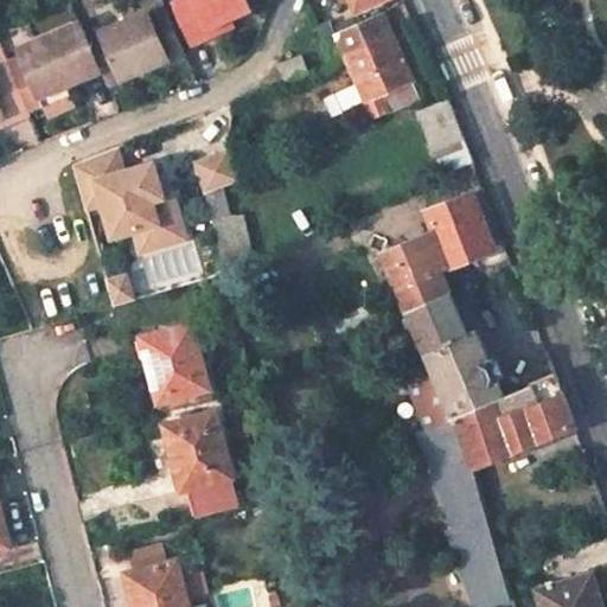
[(247,0),(187,0),(177,5),(193,46),(215,37),(211,27),(230,19),(251,10),(247,0)]
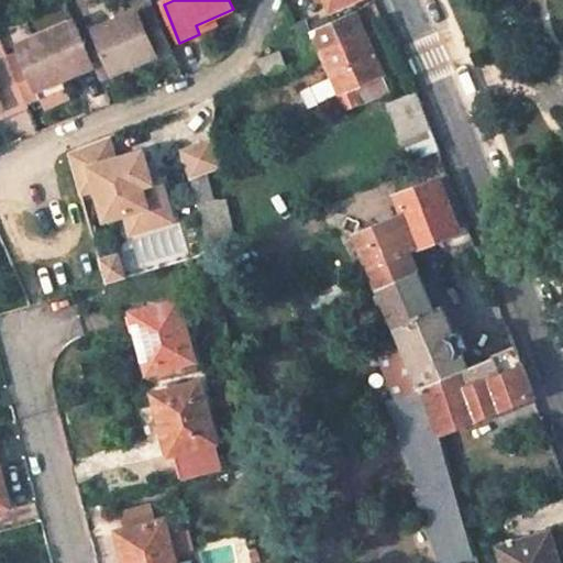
[(326,0),(328,4),(331,10),(352,0),(326,0)]
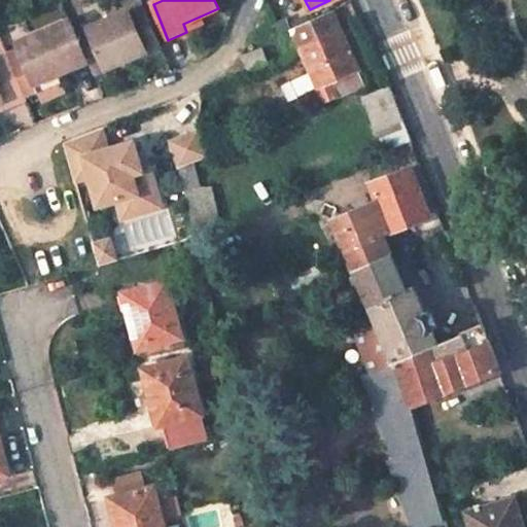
[(129,12),(90,29),(106,70),(126,62),(146,54),(147,57),(163,50),(145,9),(130,15),(129,12)]
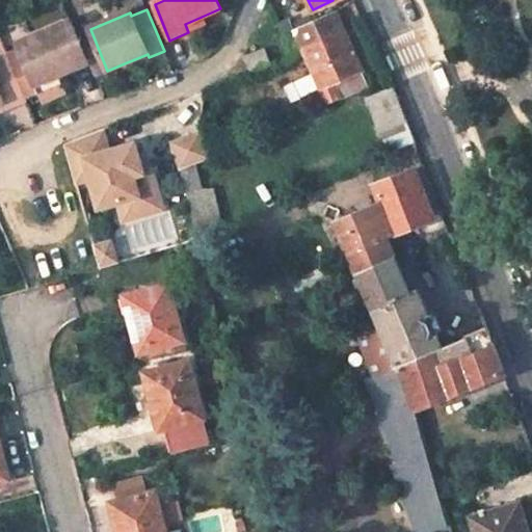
[(368,86),(335,10),(295,28),(316,76),(321,88),(328,103),(368,86)]
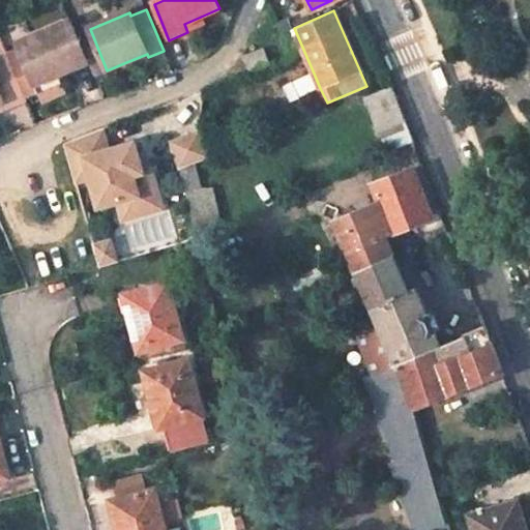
[(201,17),(184,24),(187,32),(196,28),(205,25),(201,17)]
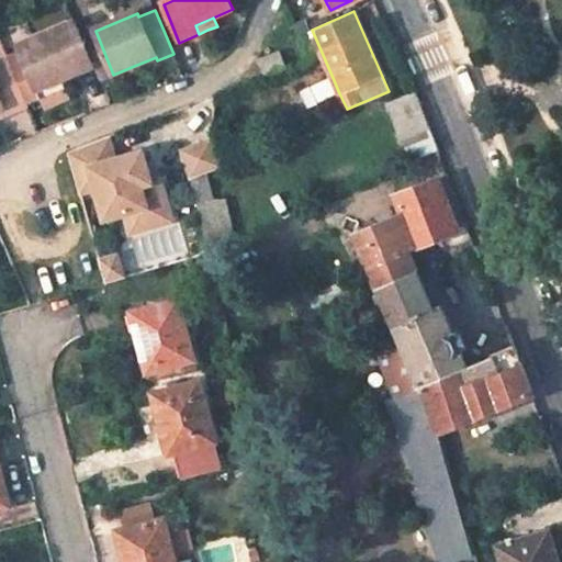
[(76,22),(8,53),(11,62),(25,97),(38,91),(63,80),(67,79),(79,74),(96,67),(82,37),(76,22)]
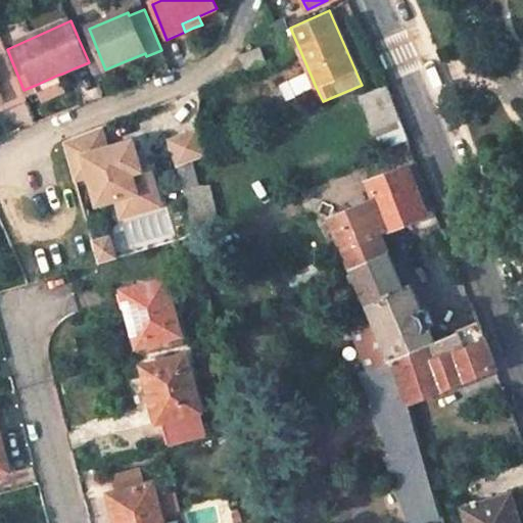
[(89,29),(77,35),(89,62),(94,75),(105,69),(89,29)]
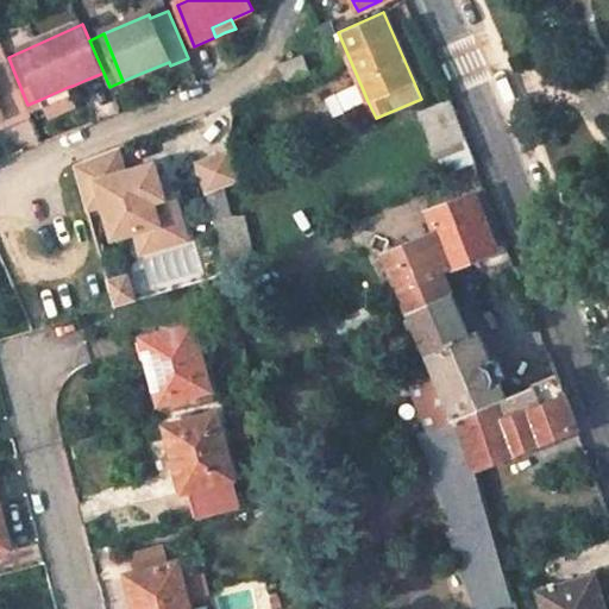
[(305,55),(281,66),(287,83),(313,74),(305,55)]
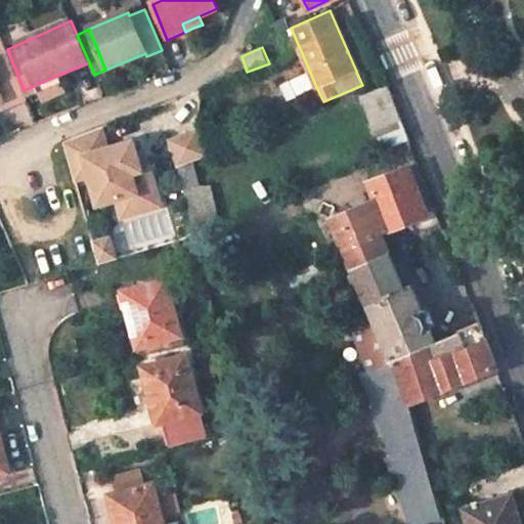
[(0,98),(4,97),(7,104),(17,100),(27,96),(24,90),(10,57),(0,60),(0,98)]
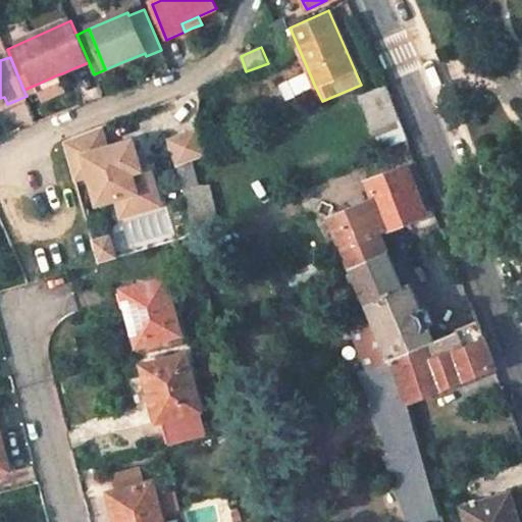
[(40,95),(63,85),(58,74),(36,85),(40,95)]
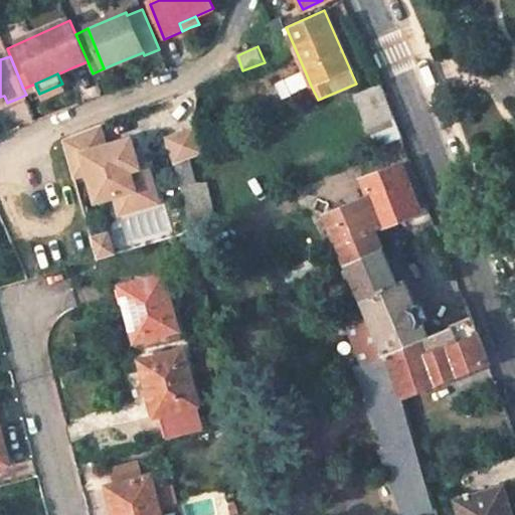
[(306,73),(291,79),(296,91),(311,86),(306,73)]
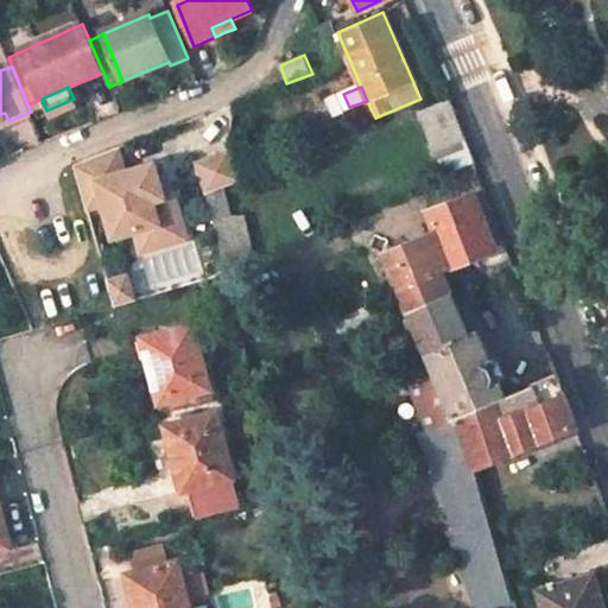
[(418,111),(432,147),(463,135),(448,99),(418,111)]
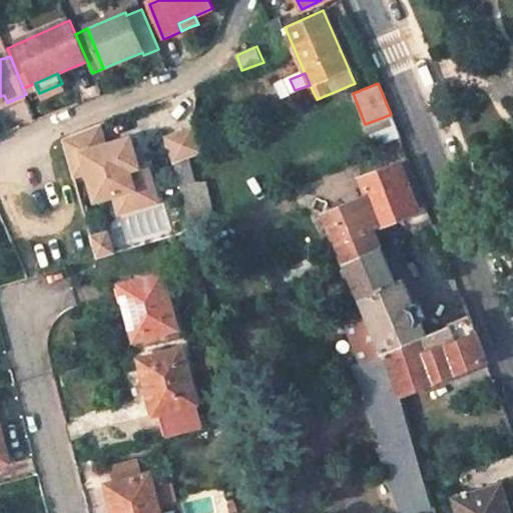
[(365,124),(373,142),(398,132),(391,114),(365,124)]
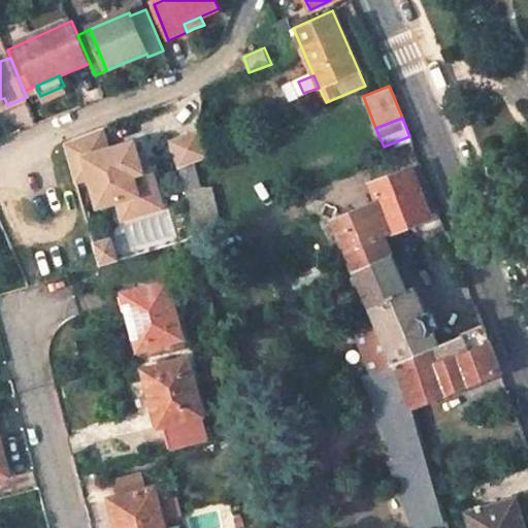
[(101,129),(64,143),(74,182),(88,177),(96,206),(114,201),(135,196),(136,201),(156,196),(150,169),(140,171),(131,173),(123,145),(107,150),(101,129)]
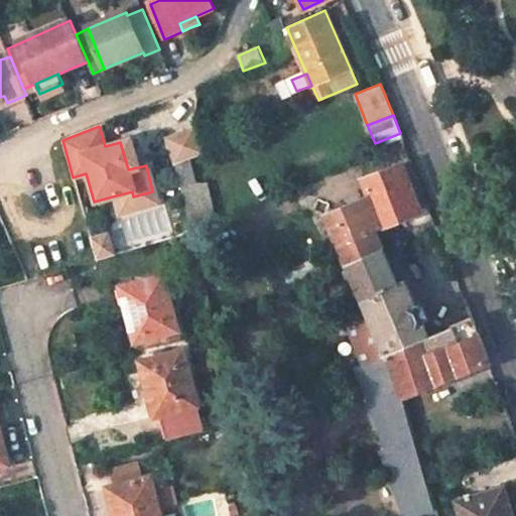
[(168,140),(177,163),(190,158),(205,153),(195,129),(168,140)]
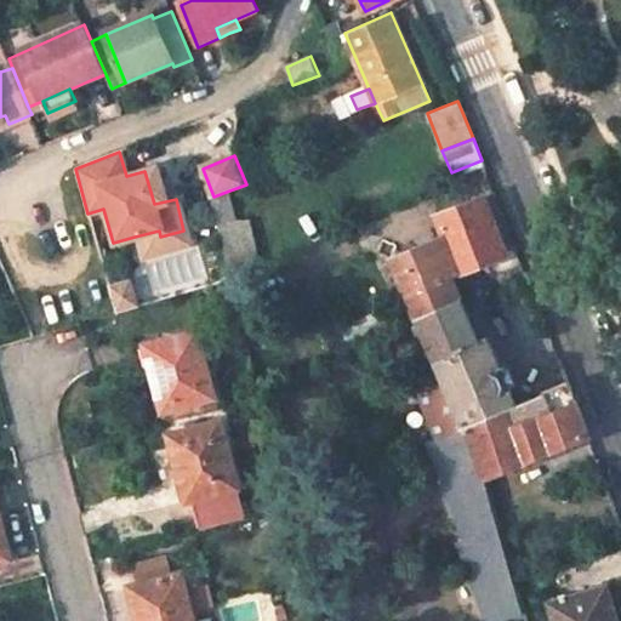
[(157,167),(144,171),(154,204),(165,201),(157,167)]
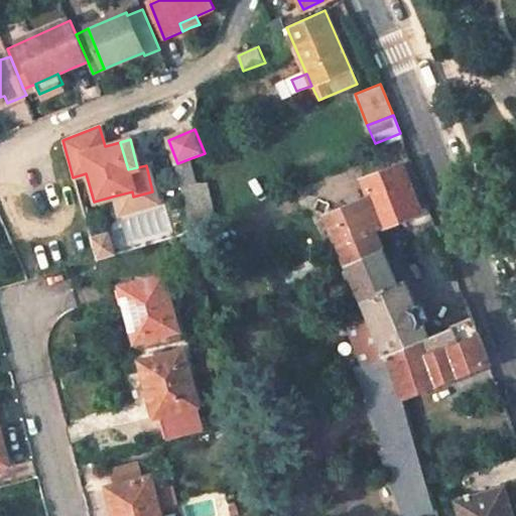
[(190,158),(177,163),(182,187),(197,183),(190,158)]
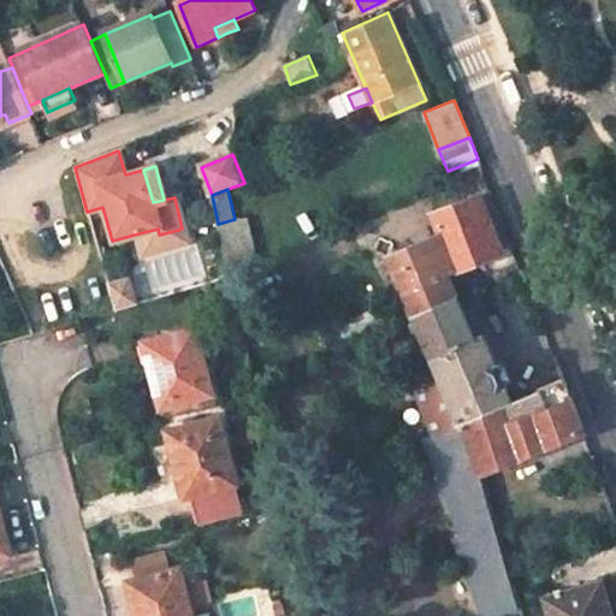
[(490,191),(432,214),(440,234),(390,256),(413,315),(415,315),(457,297),(448,276),(486,260),(492,273),(519,261),(490,191)]
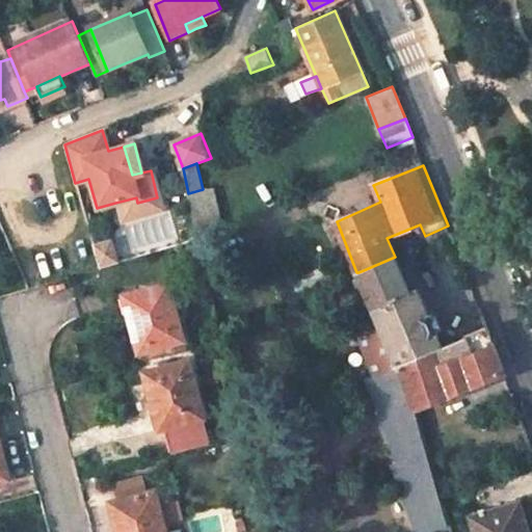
[(121,221),(161,210),(157,197),(137,203),(136,197),(115,203),(121,221)]
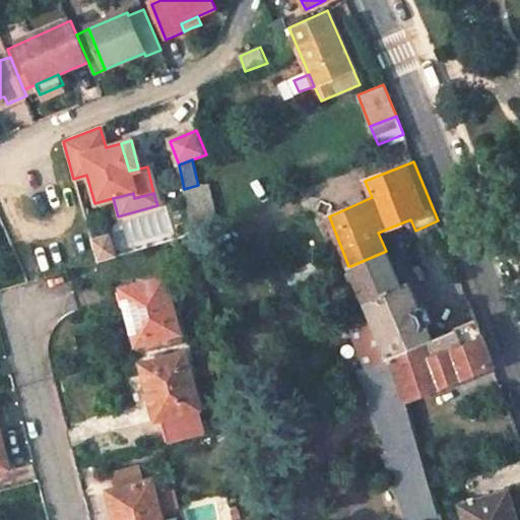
[(106,237),(90,241),(93,255),(109,250),(106,237)]
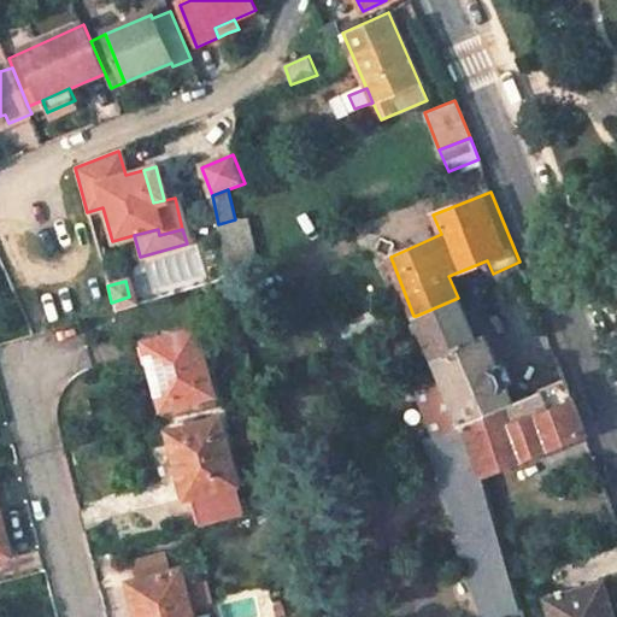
[(129,297),(111,303),(113,311),(131,306),(129,297)]
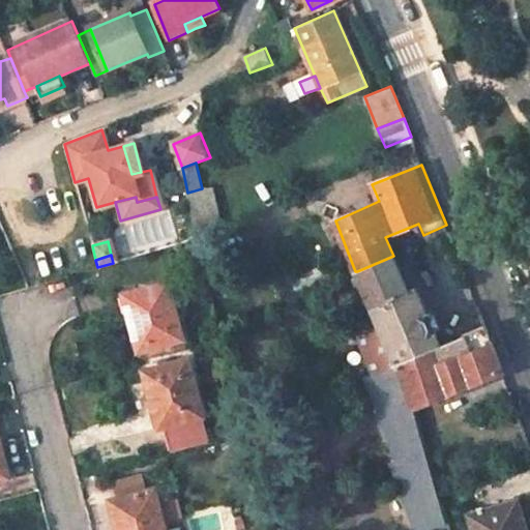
[(393,256),(357,271),(394,363),(364,376),(395,461),(389,463),(415,529),(420,529),(445,522),(414,414),(399,362),(434,348),(439,346),(434,333),(437,332),(439,328),(435,315),(427,313),(407,264),(400,267),(394,256),(393,256)]
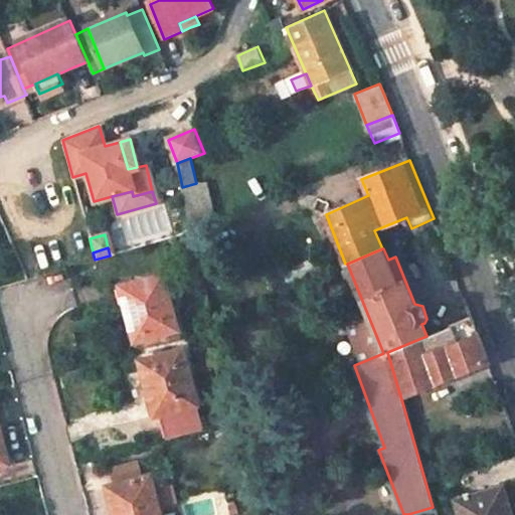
[(165,274),(126,284),(130,302),(127,303),(132,320),(137,339),(179,330),(165,274)]
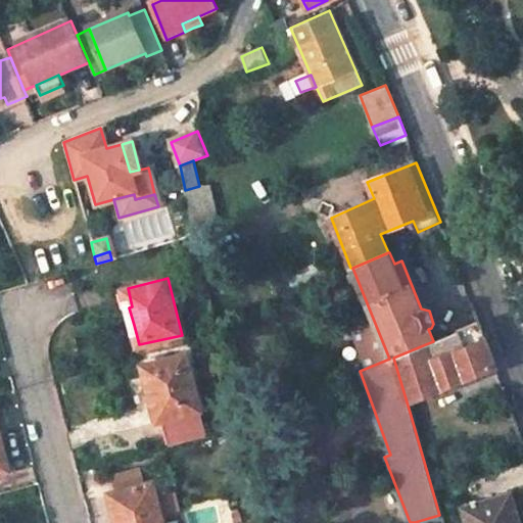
[(428,343),(393,358),(409,409),(416,407),(414,397),(496,366),(488,345),(480,323),(458,332),(463,346),(434,358),(428,343)]
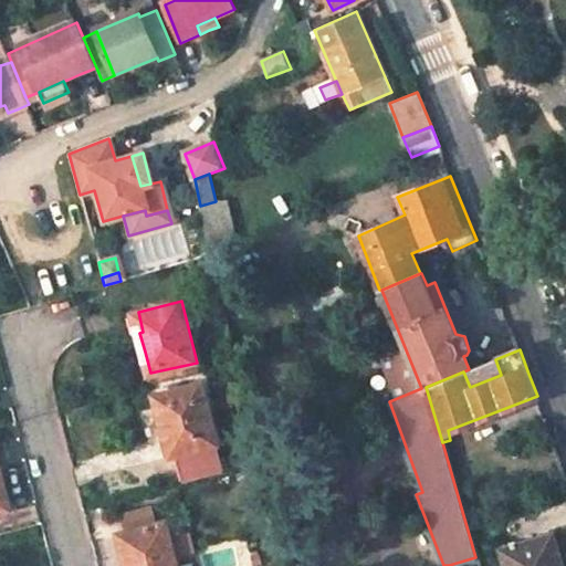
[(202,383),(156,395),(161,417),(166,438),(169,437),(174,454),(218,442),(202,383)]
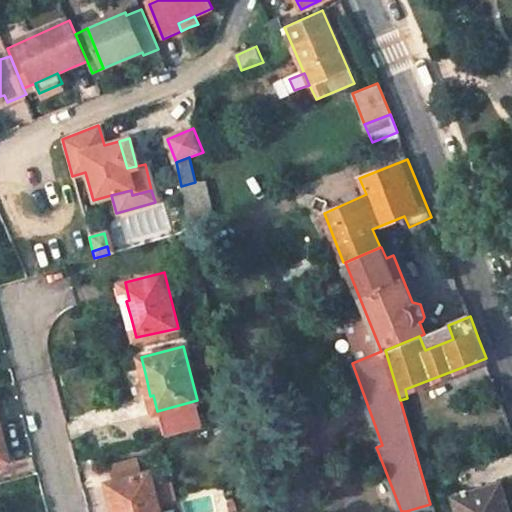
[(160,511),(151,471),(111,482),(116,499),(113,499),(116,511),(160,511)]
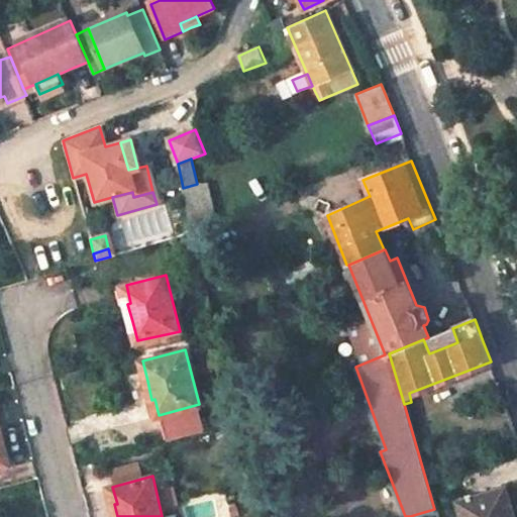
[(516,516),(516,505),(512,487),(462,502),(467,516),(516,516)]
